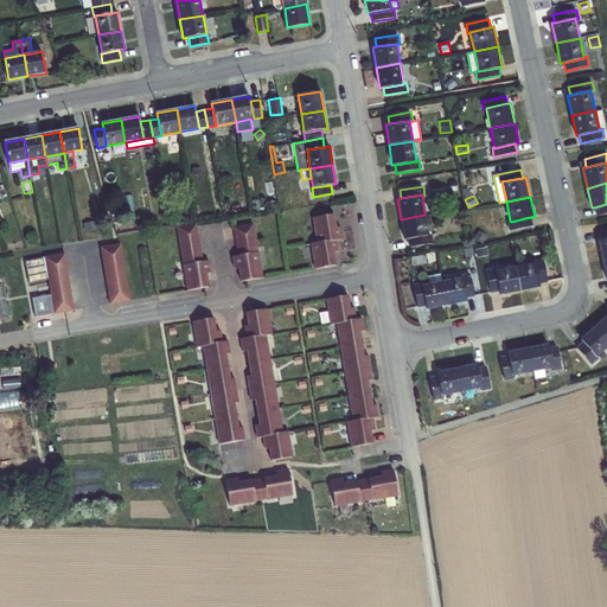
[(228,204),(229,212),(244,210),(243,200),(228,204)]
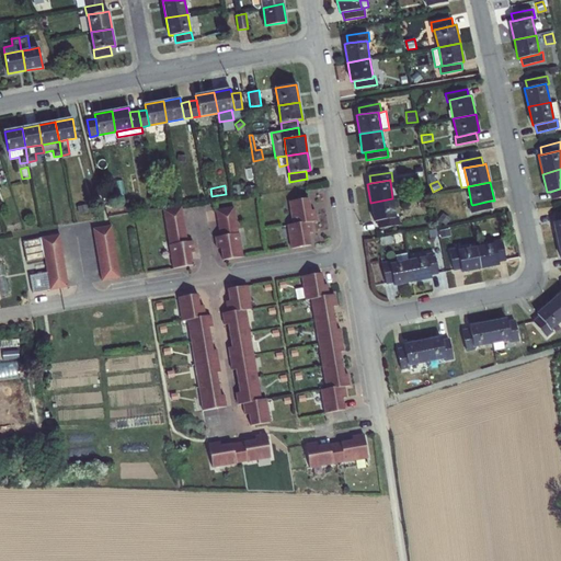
[(560,189),(550,192),(551,199),(560,196),(560,189)]
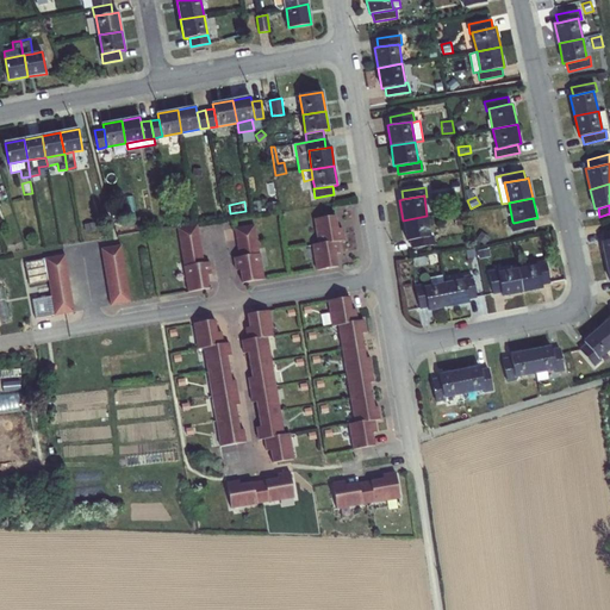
[(335,213),(313,217),(317,242),(322,240),(328,237),(338,241),(344,240),(342,226),(337,226),(335,213)]
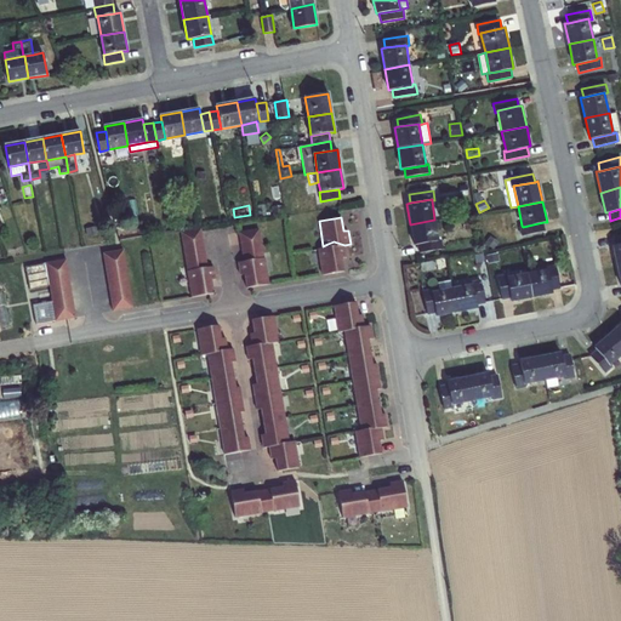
[(438,240),(434,220),(410,224),(414,245),(417,244),(438,241),(438,240)]
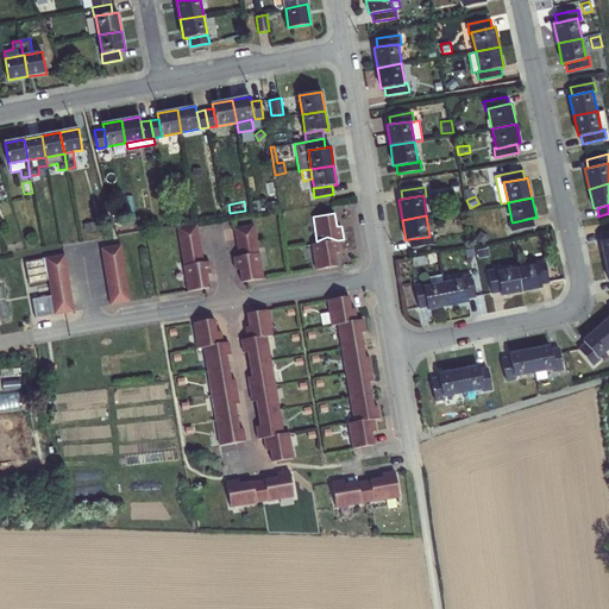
[(509,221),(512,231),(534,226),(533,218),(513,223),(512,221),(509,221)]
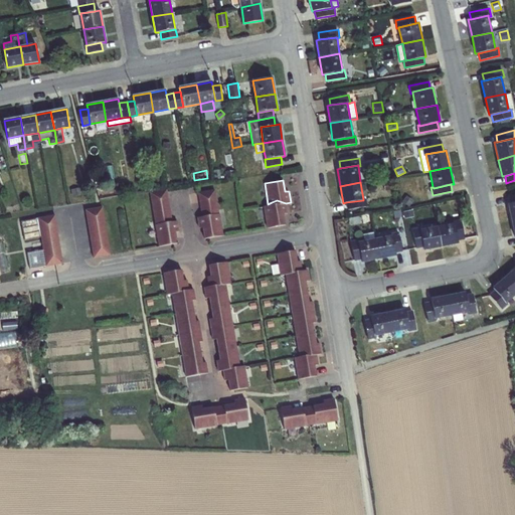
[(70,189),(72,196),(80,194),(79,188),(70,189)]
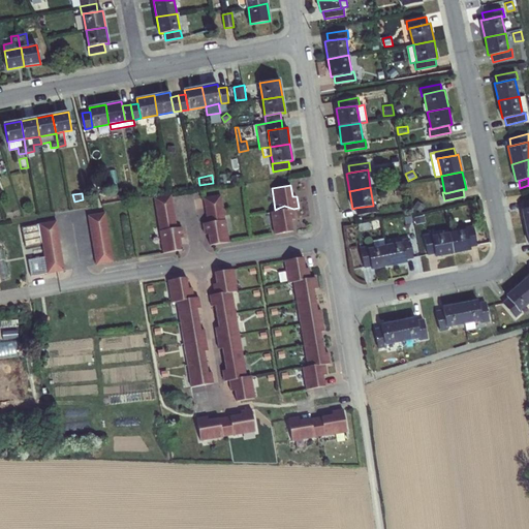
[(172,194),(154,197),(162,251),(182,248),(180,237),(184,237),(182,224),(177,225),(172,194)]
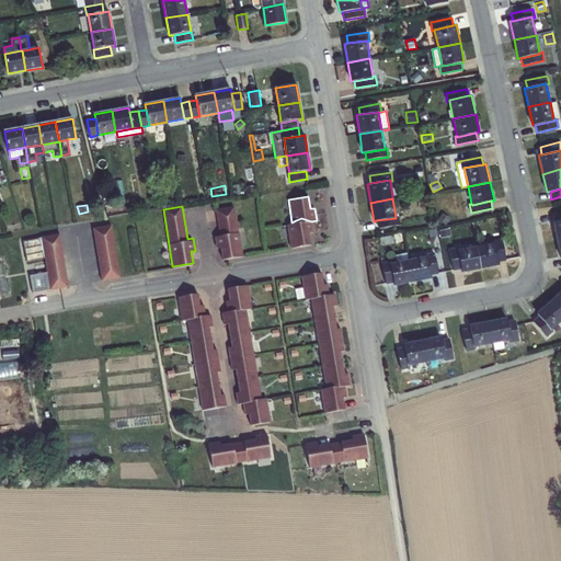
[(233,206),(215,209),(219,233),(214,235),(217,247),(220,247),(222,260),(243,255),(233,206)]
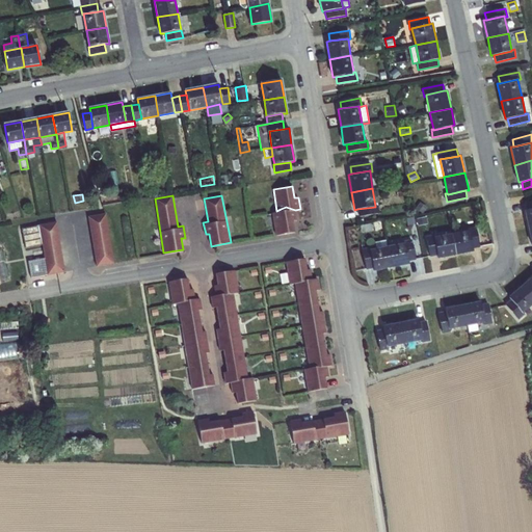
[(420,202),(416,208),(423,213),(427,207),(420,202)]
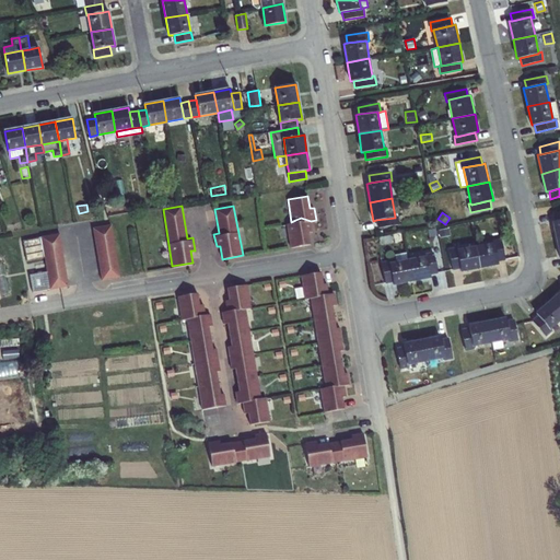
[(395,218),(376,220),(377,228),(399,224),(398,216),(395,217),(395,218)]
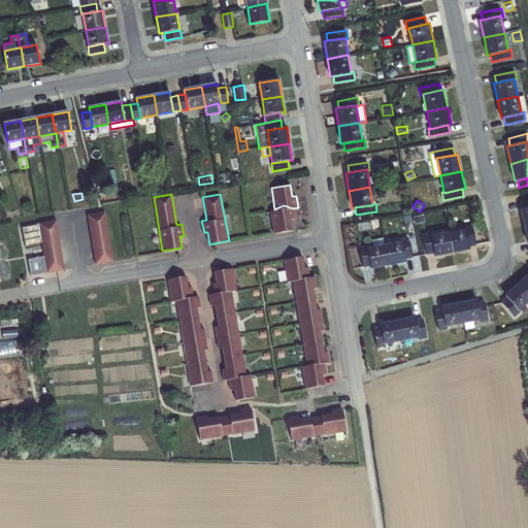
[(284,205),(278,207),(274,209),(269,210),(273,232),(293,228),(291,218),(295,218),(293,208),(284,205)]
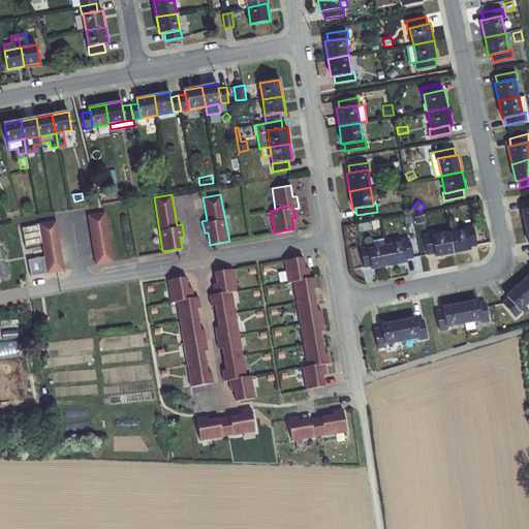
[(87,214),(95,265),(114,261),(104,211),(87,214)]
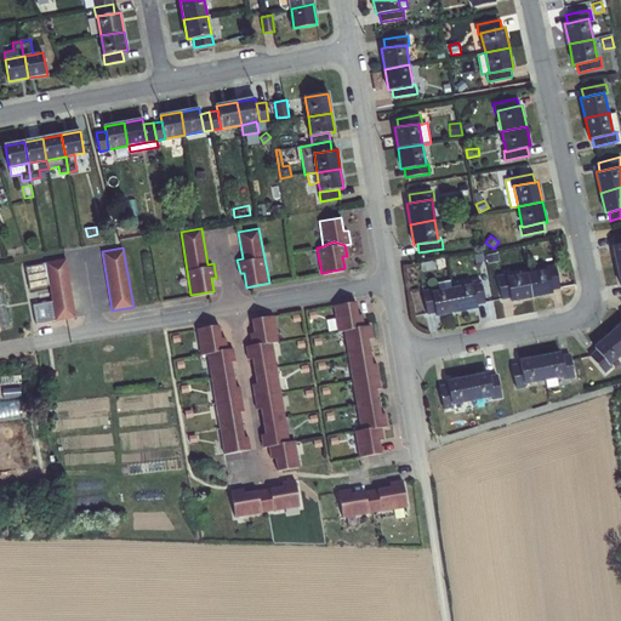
[(497,252),(486,255),(488,263),(500,261),(497,252)]
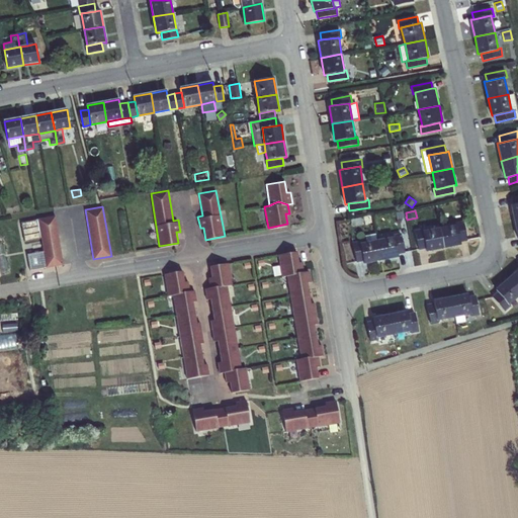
[(42,252),(47,267),(63,264),(54,217),(38,220),(40,239),(42,252)]
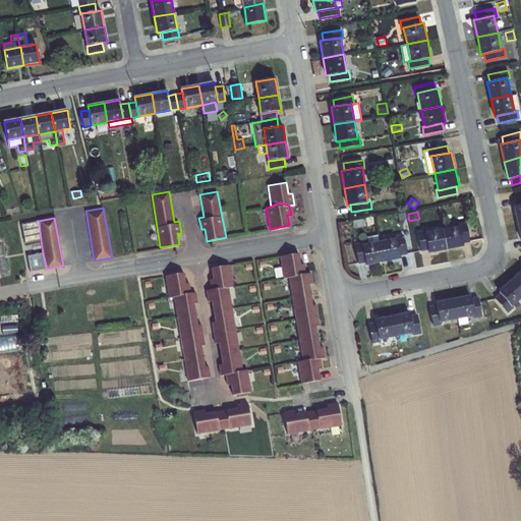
[(24,243),(41,240),(39,221),(21,224),(24,243)]
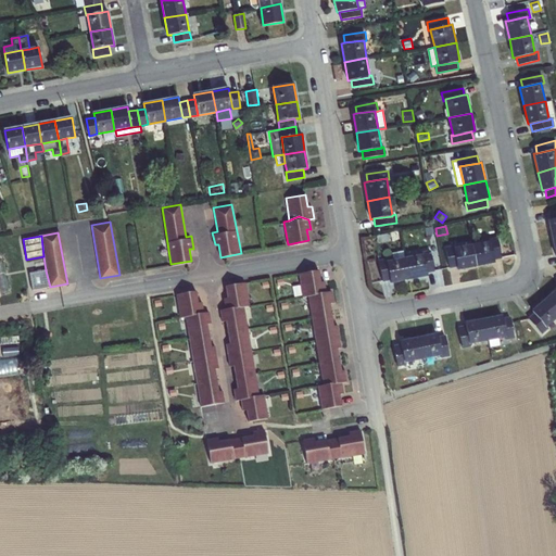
[(489,241),(491,241),(494,260),(502,257),(497,237),(489,239),(489,241)]
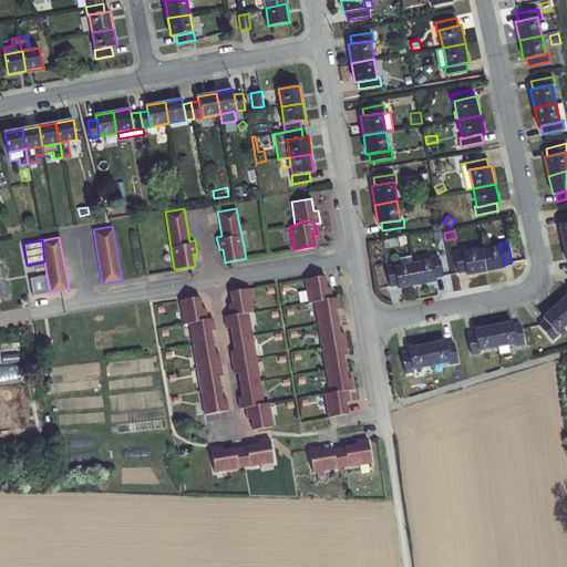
[(481,249),(485,271),(505,268),(504,265),(501,246),(498,246),(481,249)]
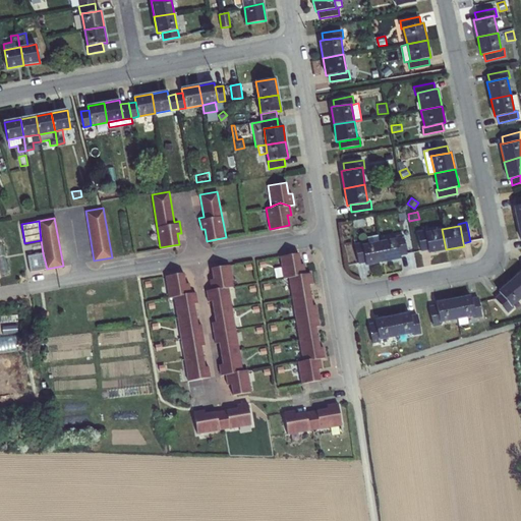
[(428,250),(428,252),(446,249),(442,229),(426,232),(424,232),(428,250)]
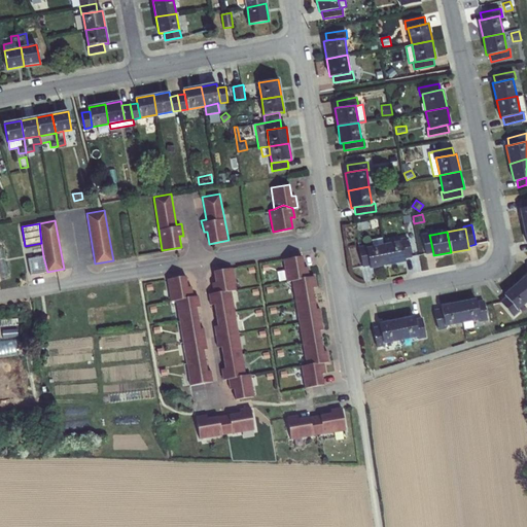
[(422,234),(426,254),(433,253),(429,235),(431,235),(430,233),(422,234)]
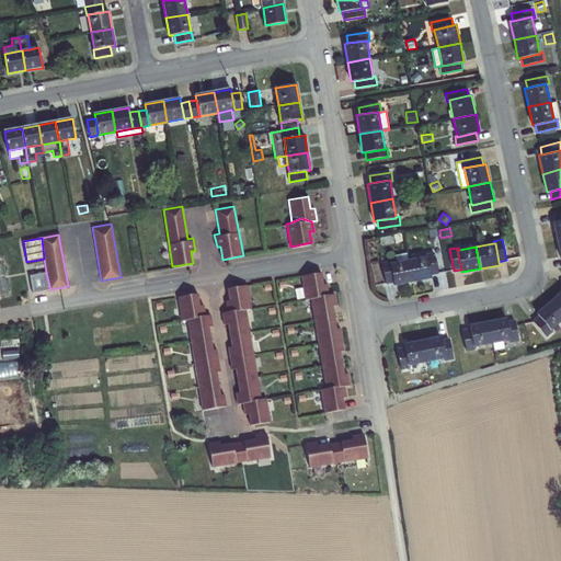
[(426,256),(431,275),(438,274),(434,252),(425,254),(425,256),(426,256)]
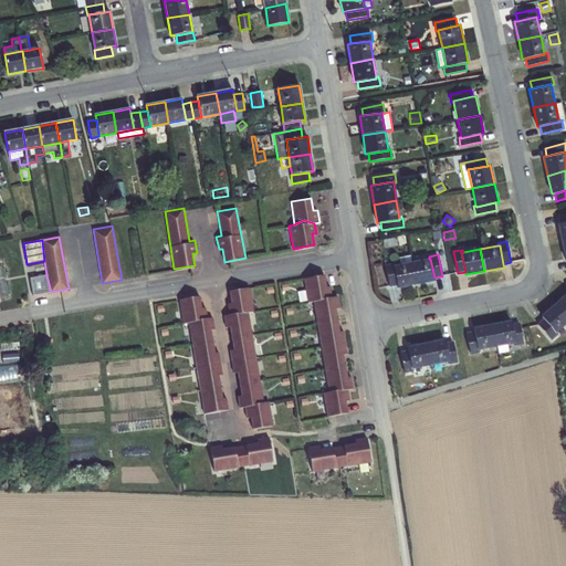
[(412,262),(417,284),(436,281),(435,278),(430,259),(429,259),(412,262)]
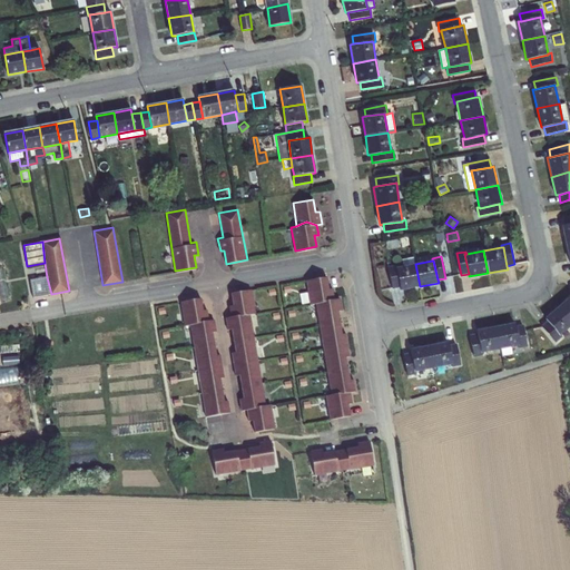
[(400,287),(400,291),(420,286),(415,264),(397,267),(395,268),(400,287)]
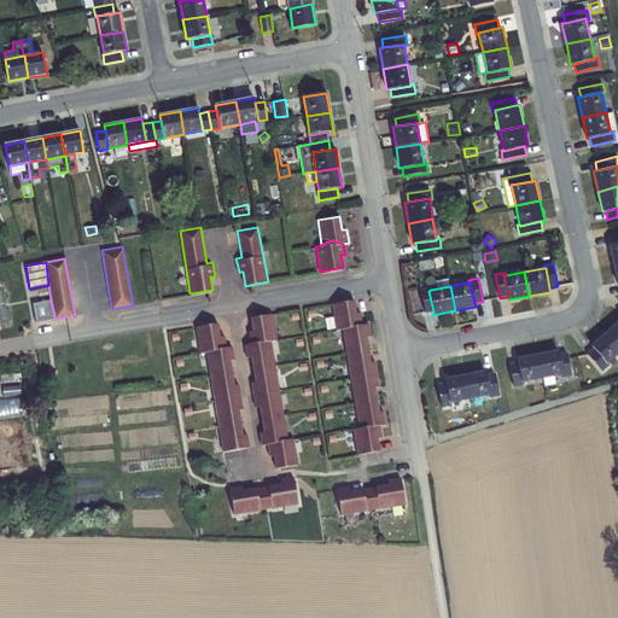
[(420,289),(425,313),(433,312),(429,291),(431,290),(431,287),(420,289)]
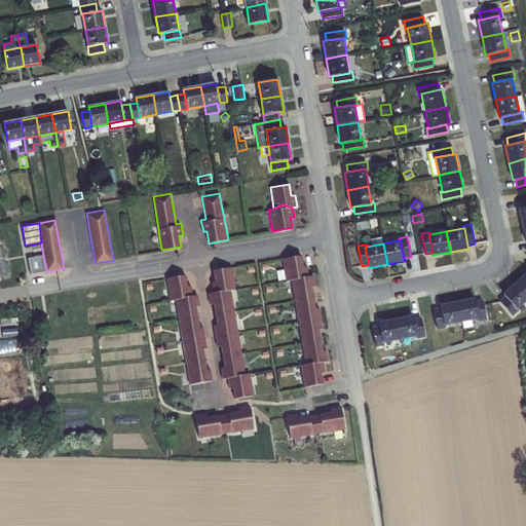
[(287,279),(289,279),(298,282),(315,279),(314,273),(309,274),(307,264),(304,265),(301,254),(283,258),(287,279)]
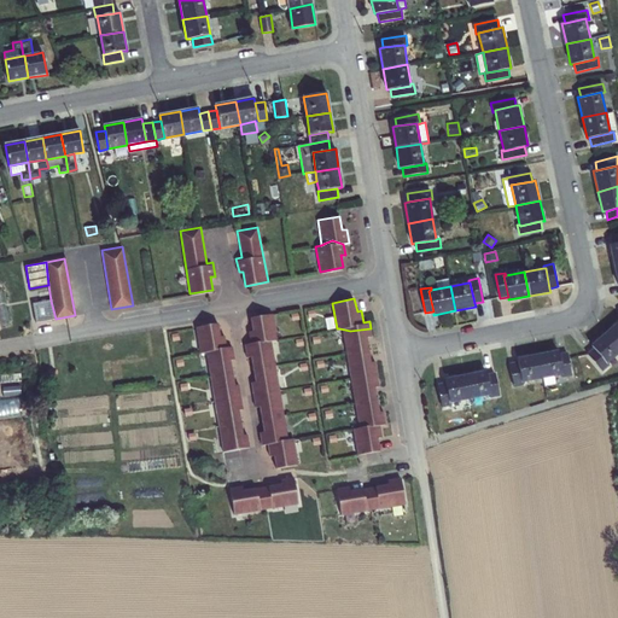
[(33,304),(36,322),(56,319),(51,301),(33,304)]
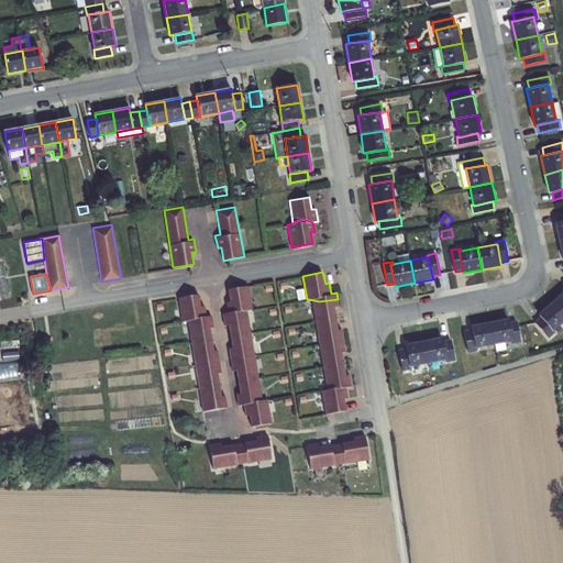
[(227,301),(228,312),(234,311),(239,310),(247,310),(253,309),(249,284),(228,288),(230,300),(227,301)]
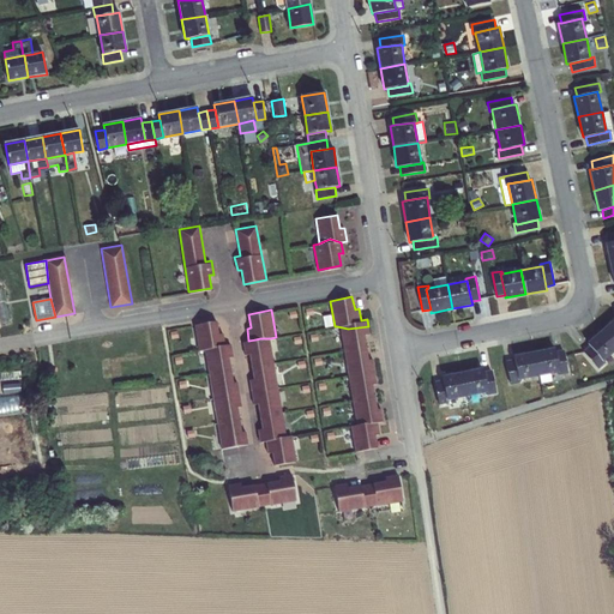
[(198,349),(205,349),(212,347),(216,347),(226,344),(223,332),(218,333),(216,319),(193,323),(198,349)]
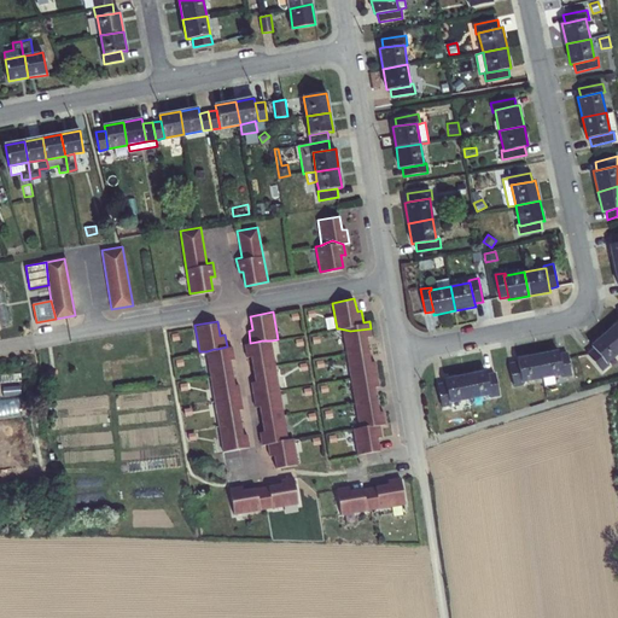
[(617,344),(617,321),(606,331),(617,344)]
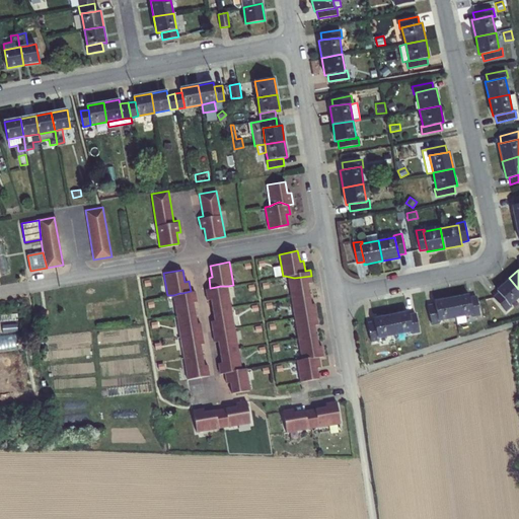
[(294,278),(285,276),(290,300),(302,298),(310,297),(307,282),(312,281),(311,276),(294,278)]
